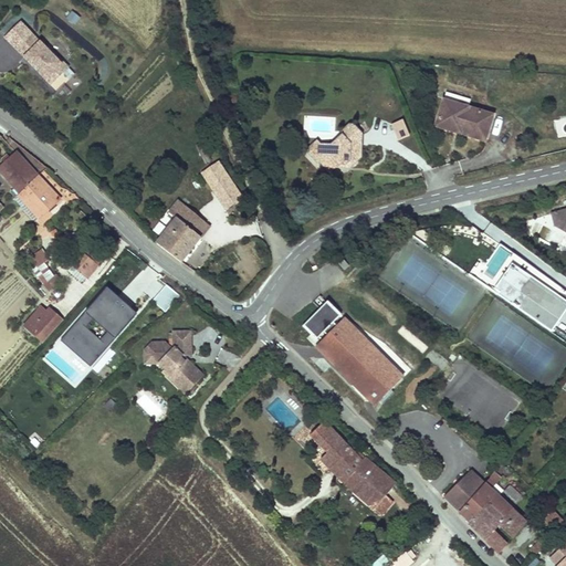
[(71,9),(65,18),(75,24),(81,14),(71,9)]
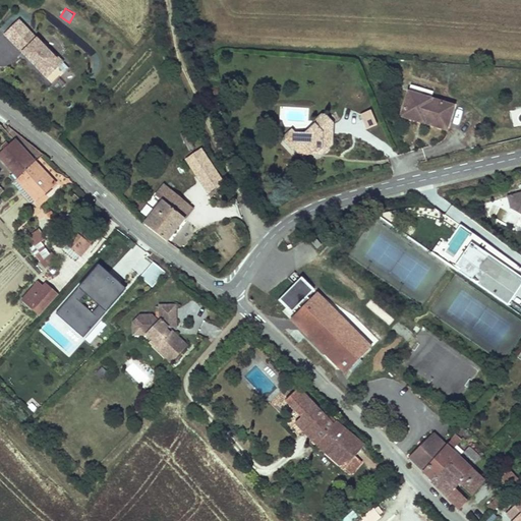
[(21,16),(3,33),(51,84),(69,68),(21,16)]
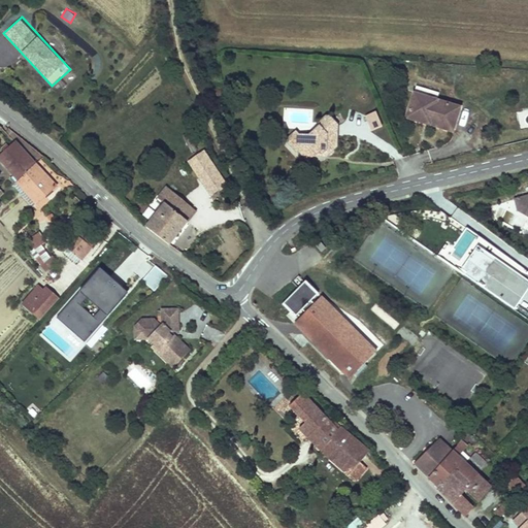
[(68,84),(77,76),(71,69),(62,76),(68,84)]
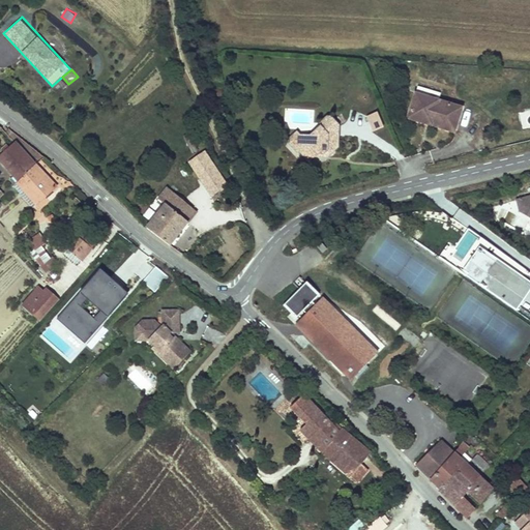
[(56,95),(67,86),(62,79),(50,88),(56,95)]
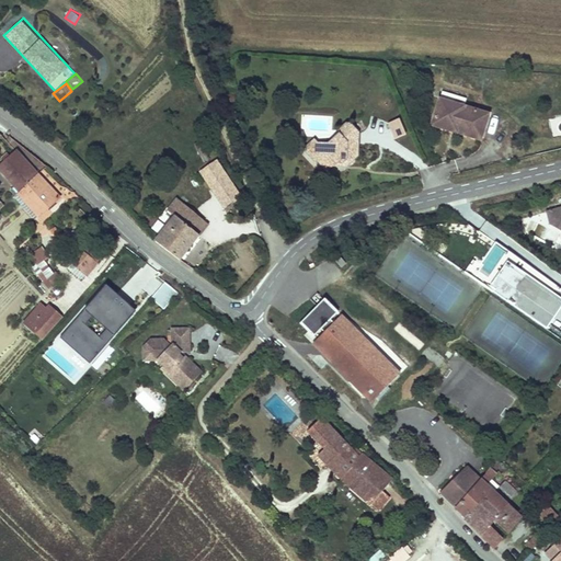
[(441,91),(438,100),(464,107),(466,99),(441,91)]
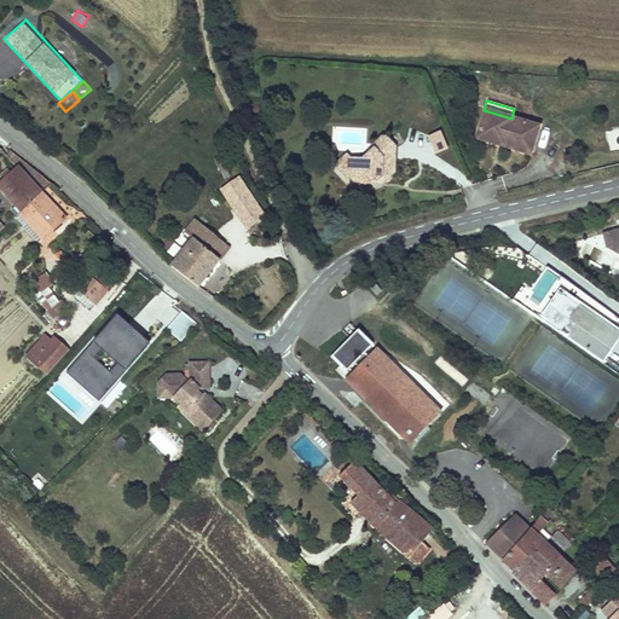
[(512,119),(484,110),(475,137),(530,154),(538,127),(512,119)]
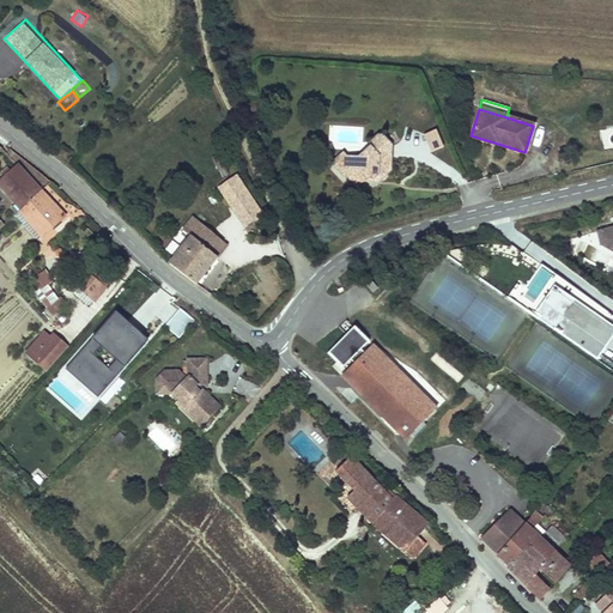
[(343,171),(356,186),(358,183),(364,178),(384,178),(390,169),(390,144),(386,138),(378,138),(372,143),(372,147),(359,157),(346,158),(340,163),(346,169),(343,171)]
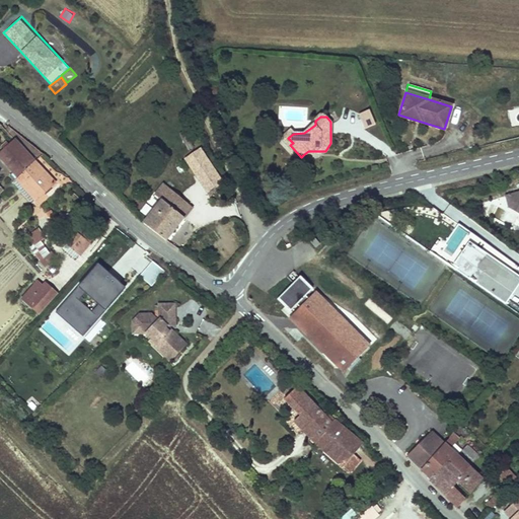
[(289,147),(290,145),(293,143),(288,138),(293,134),(294,133),(290,128),(280,137),(289,147)]
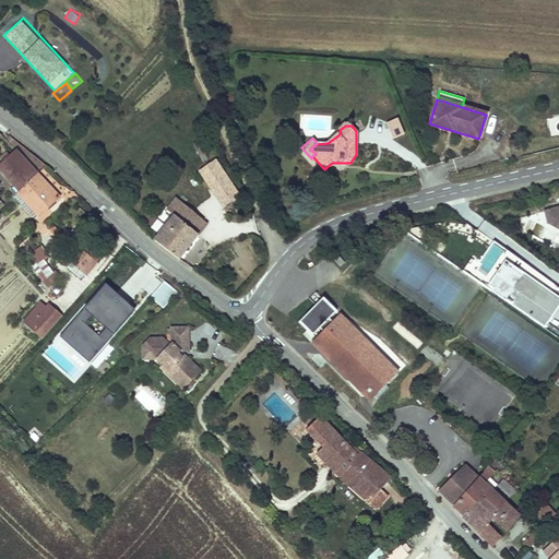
[(60,198),(16,151),(0,165),(0,173),(40,216),(60,198)]
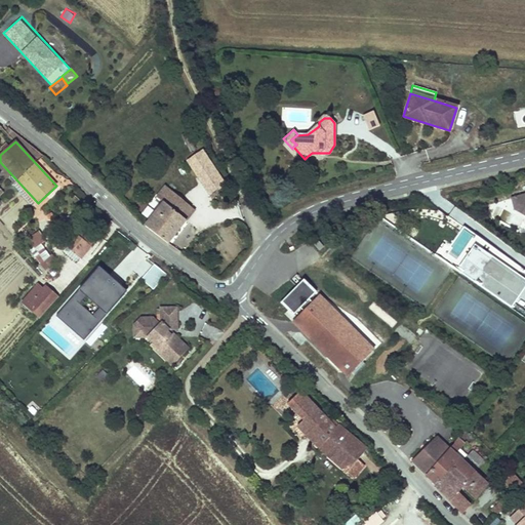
[(203,147),(186,158),(208,195),(227,184),(203,147)]
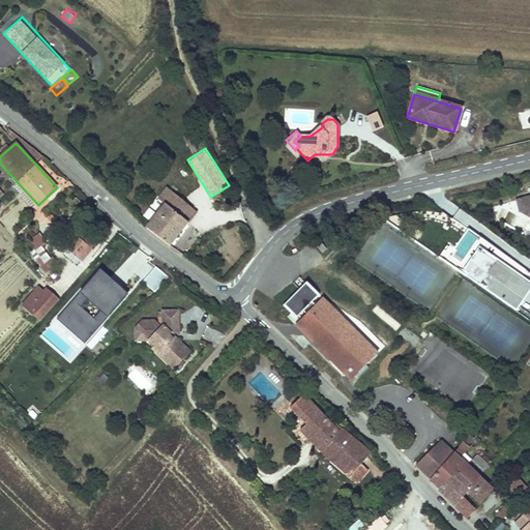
[(157,237),(168,244),(197,211),(168,183),(157,196),(165,202),(144,226),(157,237)]
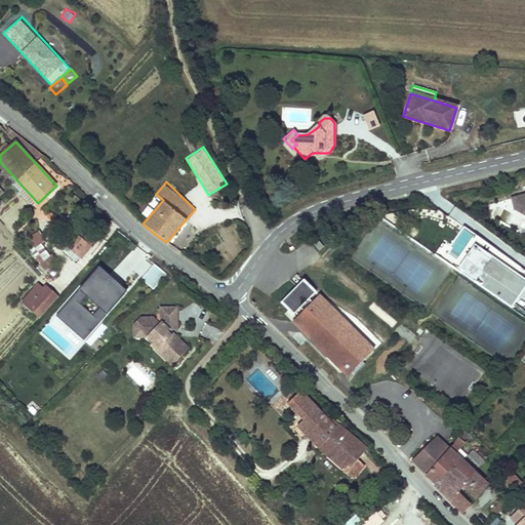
[(524,206),(522,193),(512,195),(514,206),(524,212),(524,206)]
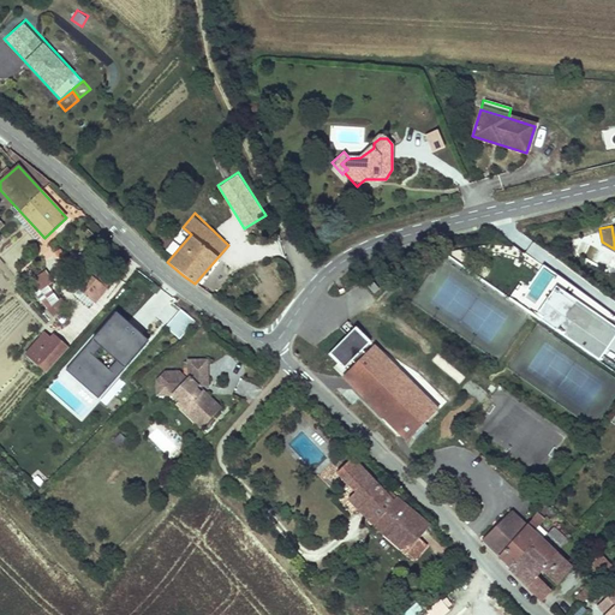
[(114,284),(95,266),(78,284),(99,302),(114,284)]
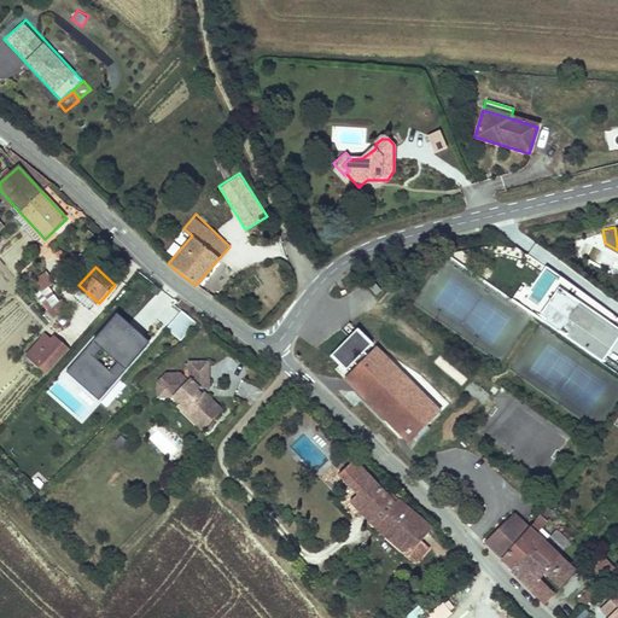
[(35,279),(44,290),(54,281),(46,269),(35,279)]
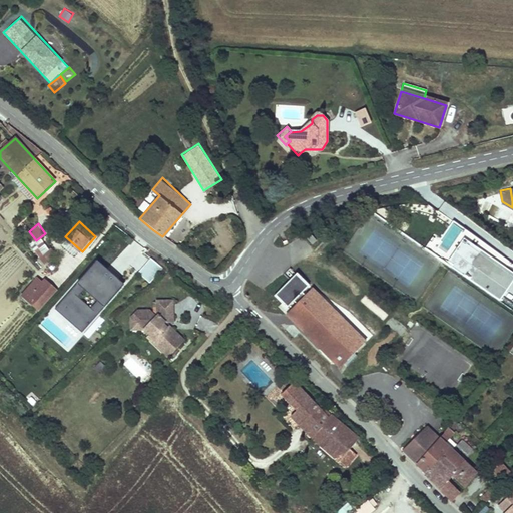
[(312,235),(307,239),(312,245),(317,241),(312,235)]
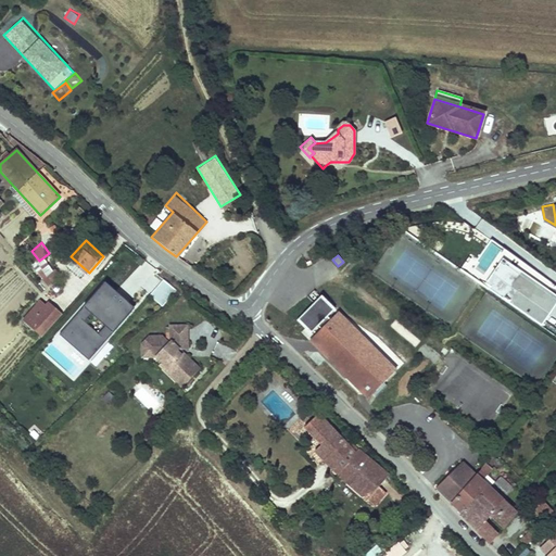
[(484,283),(541,325),(555,304),(555,286),(548,280),(516,256),(513,261),(505,255),(484,283)]
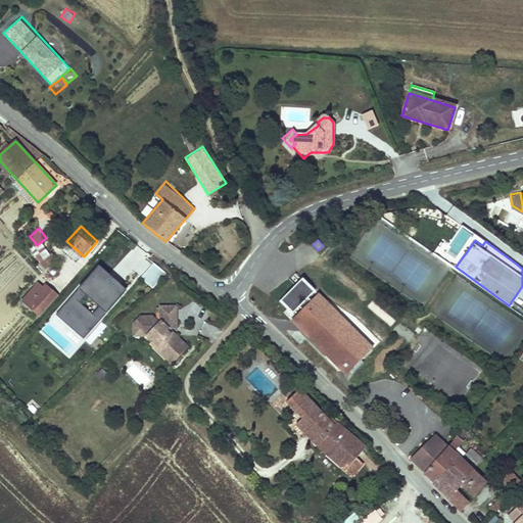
[(32,252),(45,269),(56,259),(43,243),(32,252)]
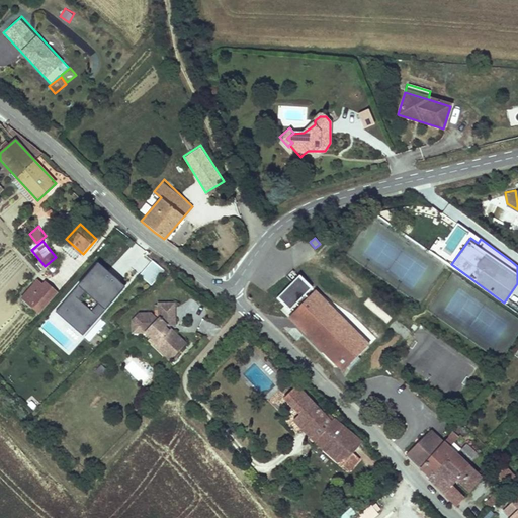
[(133,280),(140,274),(151,285),(163,272),(145,254),(147,253),(136,242),(115,263),(133,280)]
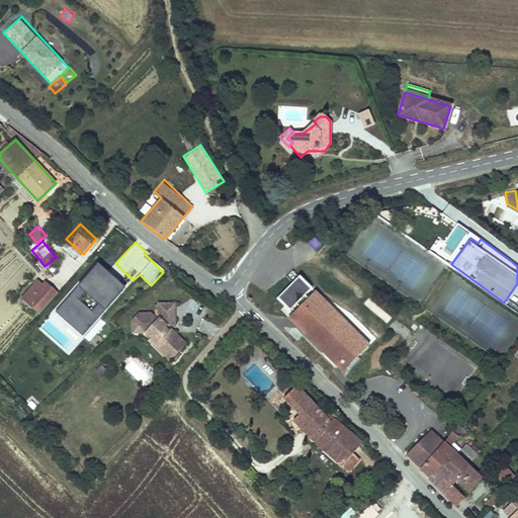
[(93,269),(58,310),(85,333),(120,292),(93,269)]
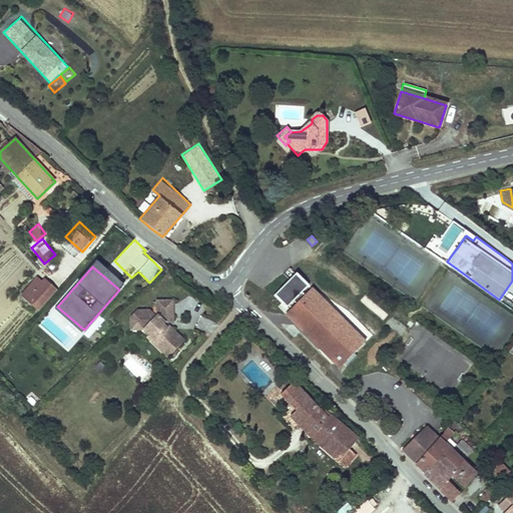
[(299,271),(275,294),(287,306),(311,284),(299,271)]
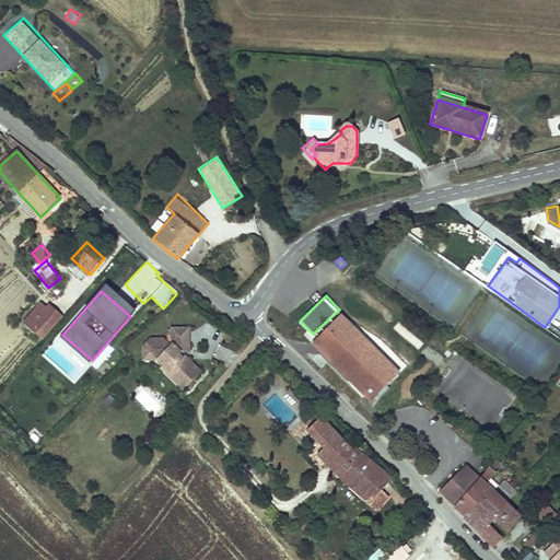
[(44,299),(23,317),(42,338),(62,319),(44,299)]
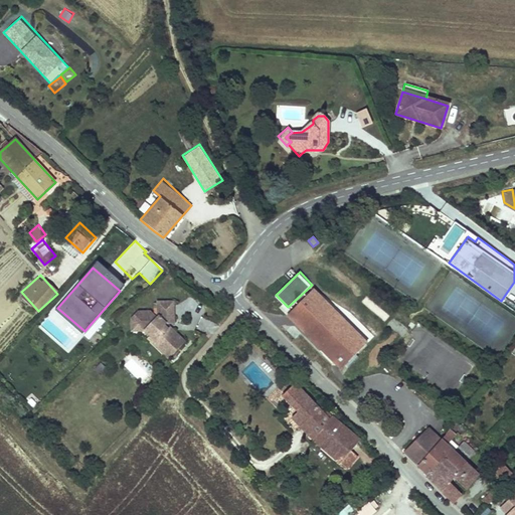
[(314,289),(310,294),(319,303),(327,303),(314,289)]
